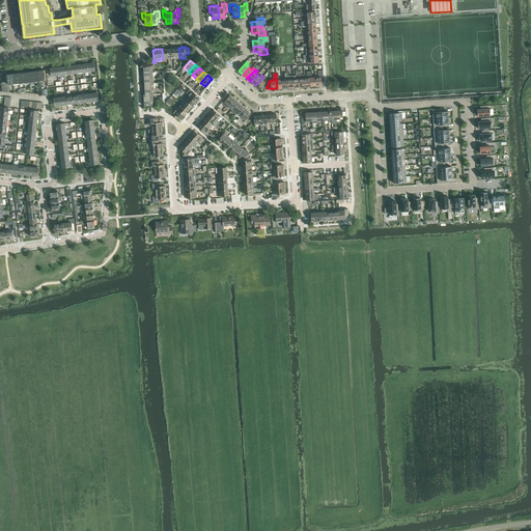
[(263,77),(255,85),(259,89),(266,83),(263,81),(266,78),(264,78),(263,77)]
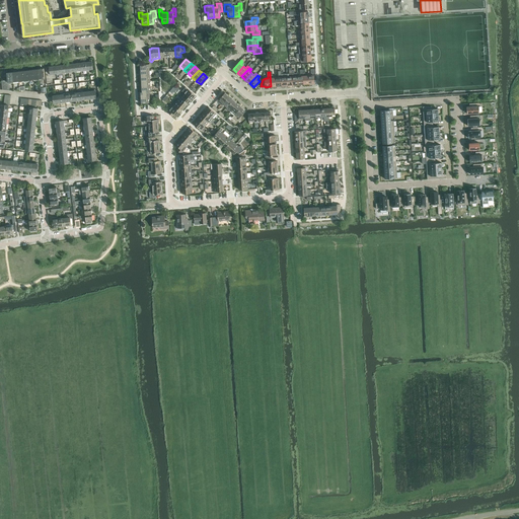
[(188,89),(183,93),(192,99),(195,95),(188,89)]
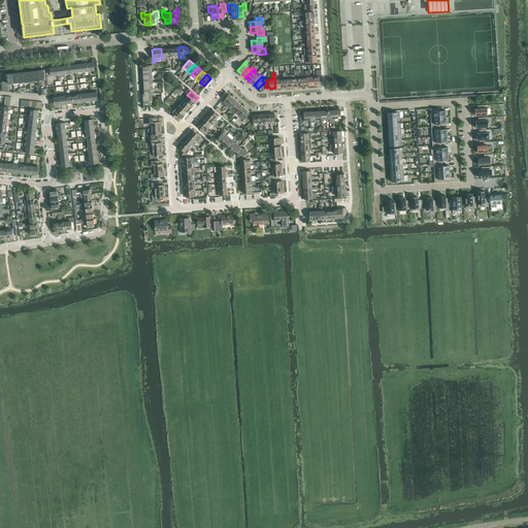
[(184,99),(191,105),(195,101),(187,95),(184,99)]
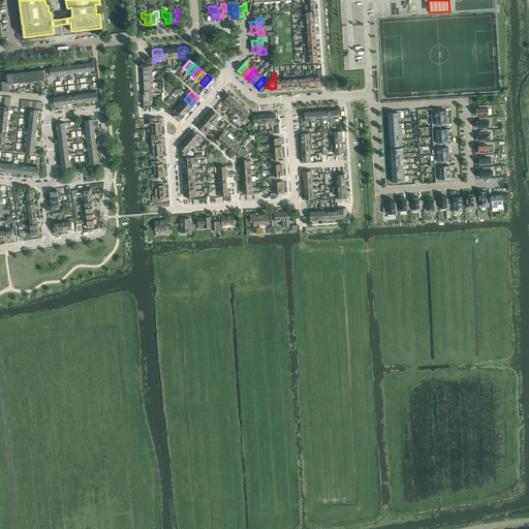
[(226,107),(227,105),(234,98),(229,95),(226,98),(225,97),(220,102),(226,107)]
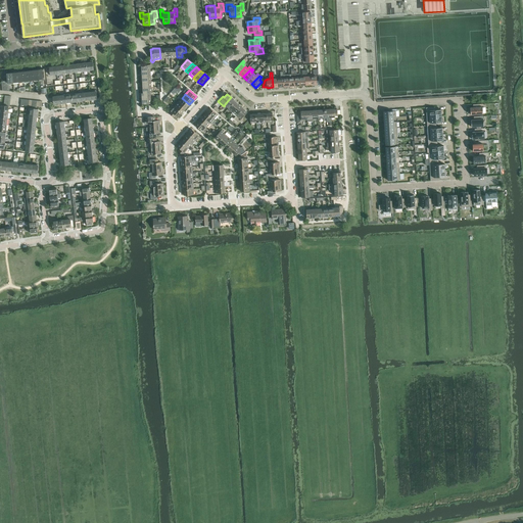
[(231,97),(225,104),(229,108),(235,101),(231,97)]
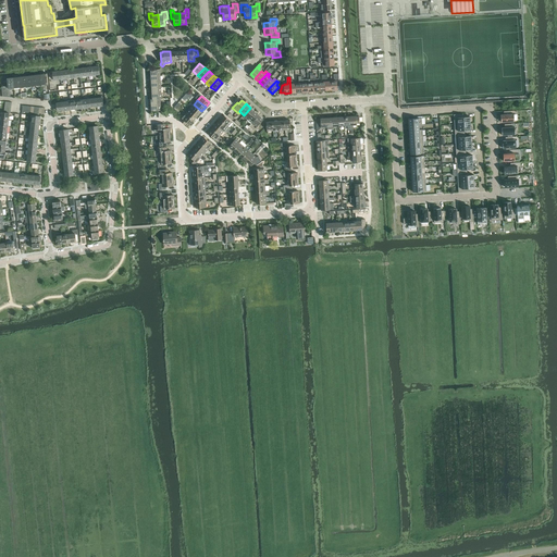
[(189,109),(198,115),(201,111),(194,104),(189,109)]
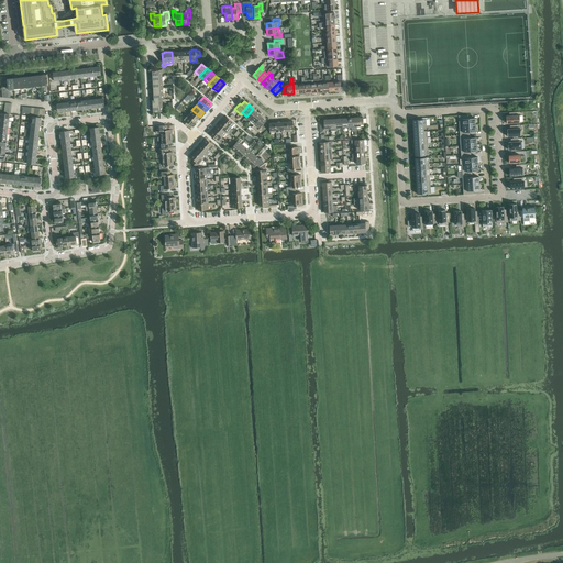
[(246,117),(251,121),(257,112),(253,109),(246,117)]
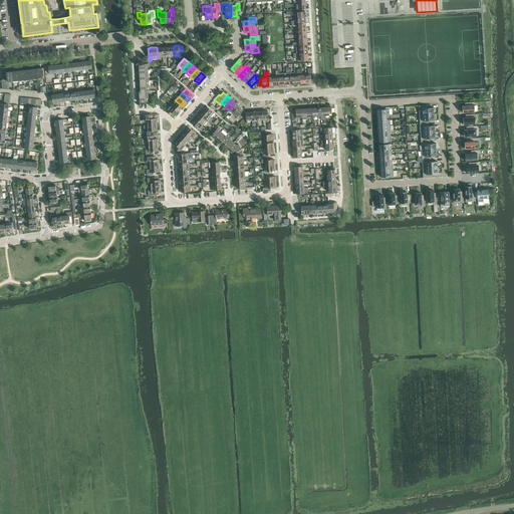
[(172,104),(179,110),(183,106),(175,100),(172,104)]
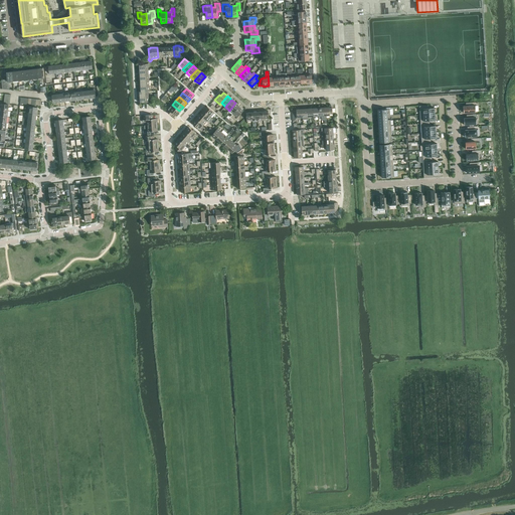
[(229,111),(233,114),(239,107),(235,103),(229,111)]
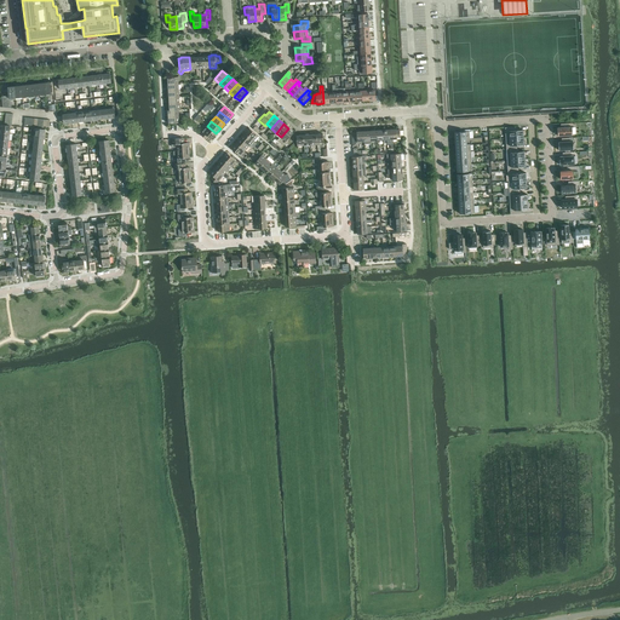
[(564,124),(561,124),(561,127),(557,127),(558,136),(573,135),(572,126),(569,127),(568,124),(564,124)]
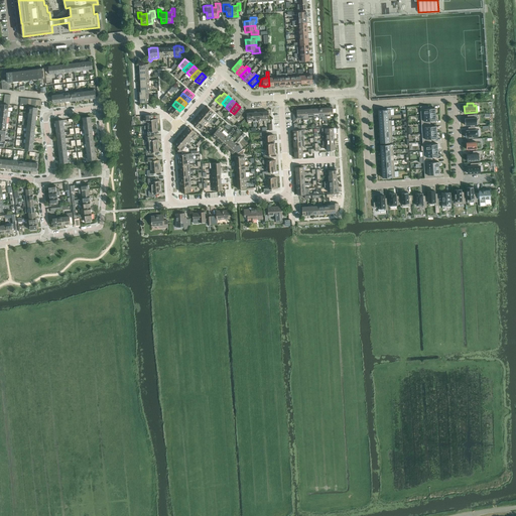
[(175,115),(179,111),(172,105),(168,109),(166,111),(171,115),(173,113),(175,115)]
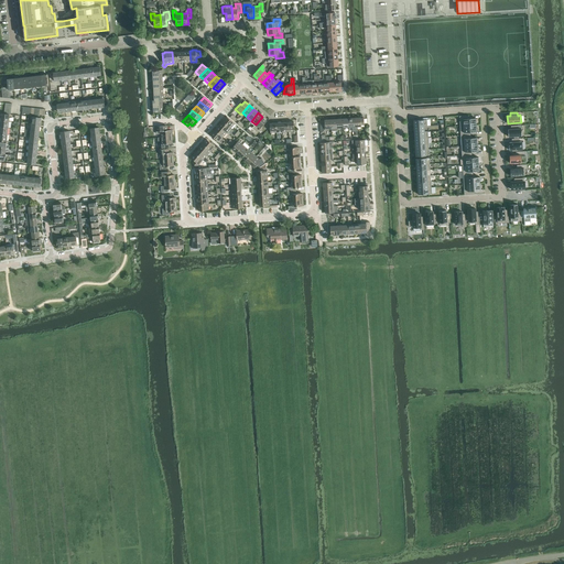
[(469,116),(459,116),(459,120),(463,120),(464,126),(477,125),(476,118),(469,119),(469,116)]
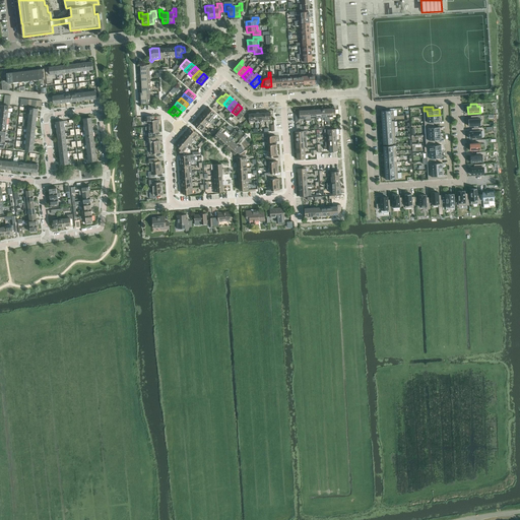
[(216,114),(209,108),(205,112),(212,118),(216,114)]
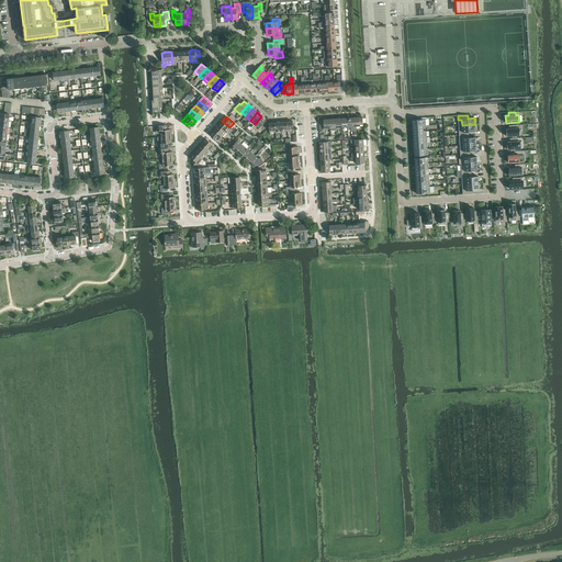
[(261,116),(255,124),(259,128),(266,121),(261,116)]
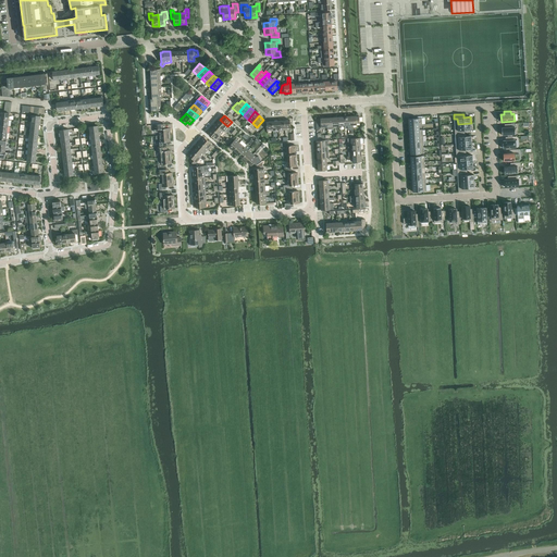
[(356,116),(356,115),(350,116),(350,130),(354,130),(353,125),(357,125),(357,123),(360,123),(359,116),(356,116)]
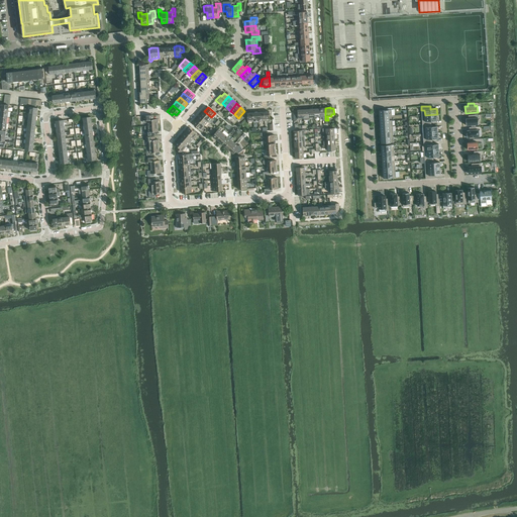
[(294,111),(294,122),(296,121),(298,118),(304,118),(303,109),(298,110),(298,111),(294,111)]
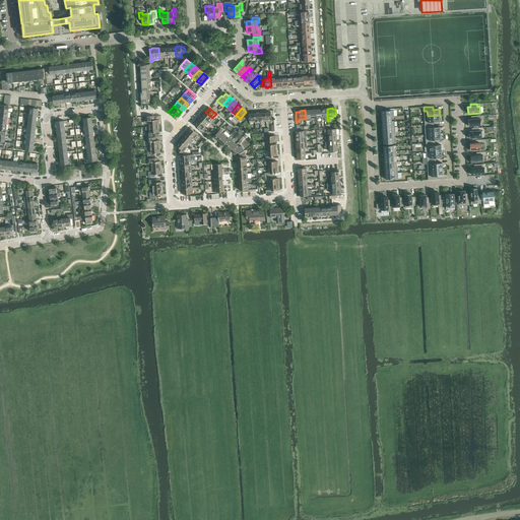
[(202,116),(209,122),(212,118),(205,112),(202,116)]
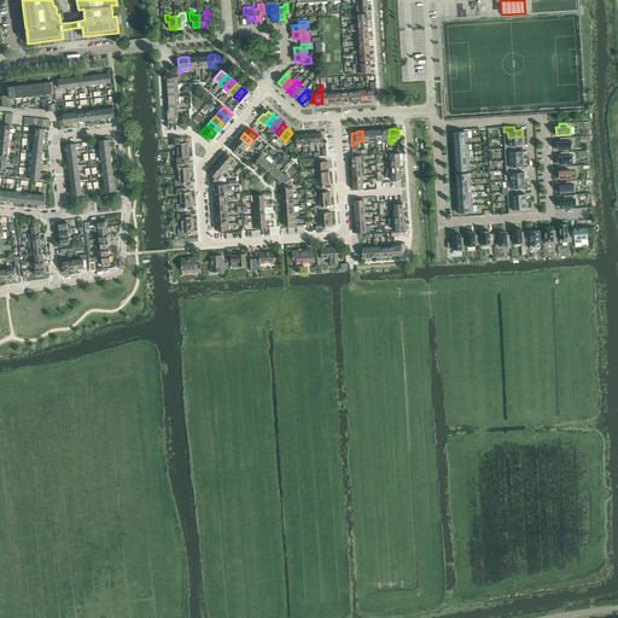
[(516,145),(523,145),(523,136),(508,138),(508,145),(505,145),(505,149),(516,149),(516,145)]
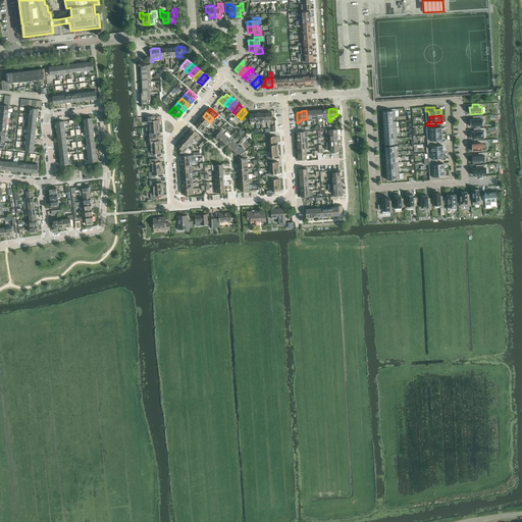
[(156,120),(155,116),(145,116),(145,123),(149,123),(149,126),(159,126),(159,120),(156,120)]
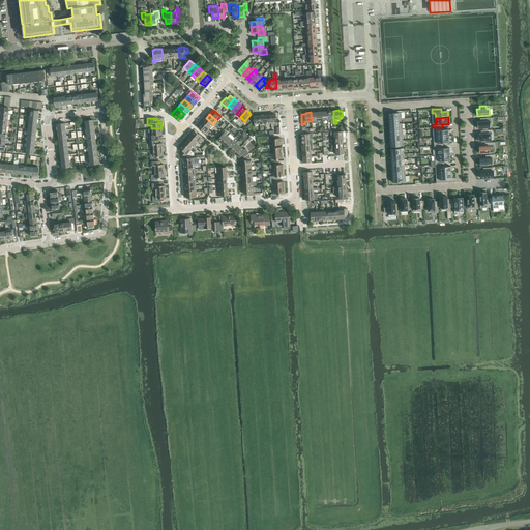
[(209,128),(213,124),(206,118),(202,122),(209,128)]
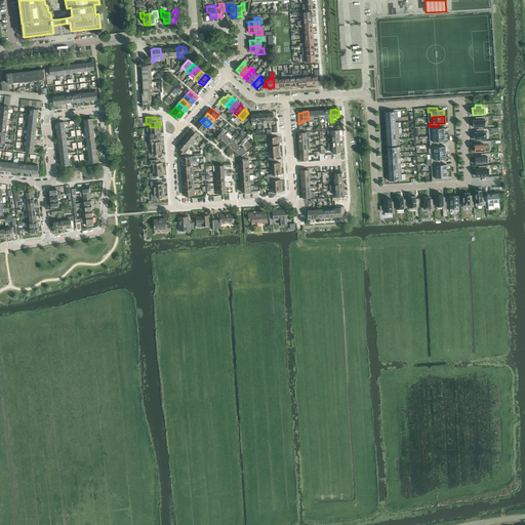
[(473,127),(485,126),(485,119),(482,120),(482,117),(476,117),(476,120),(473,120),(473,127)]
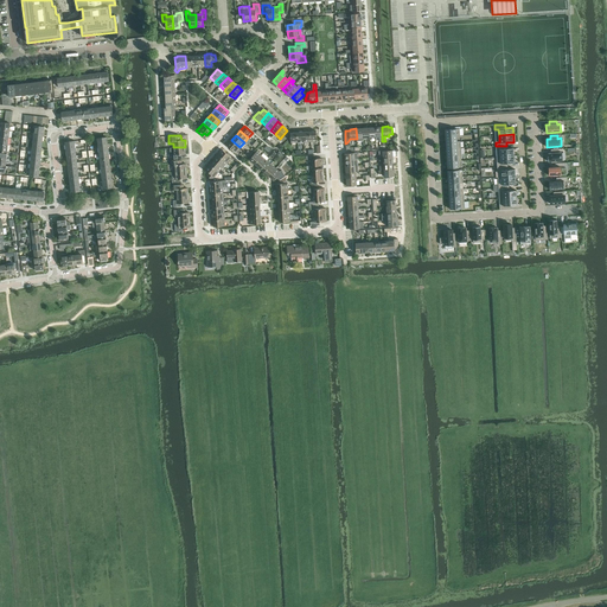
[(236,153),(240,147),(231,140),(228,145),(236,153)]
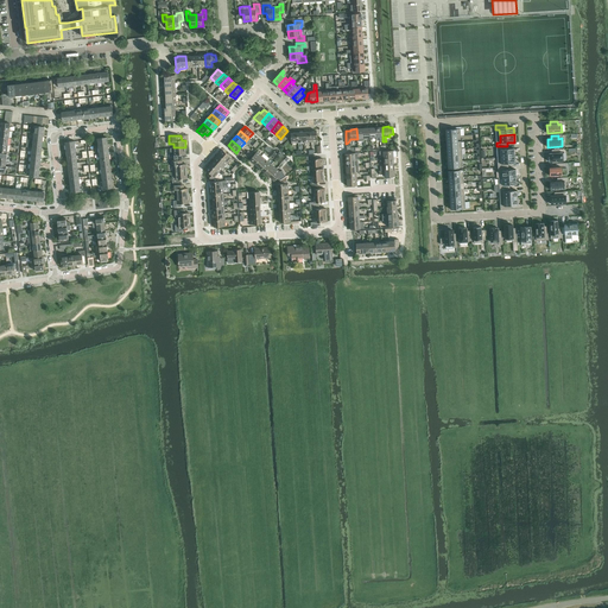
[(515,156),(514,149),(507,149),(507,146),(496,146),(496,150),(500,150),(501,157),(515,156)]
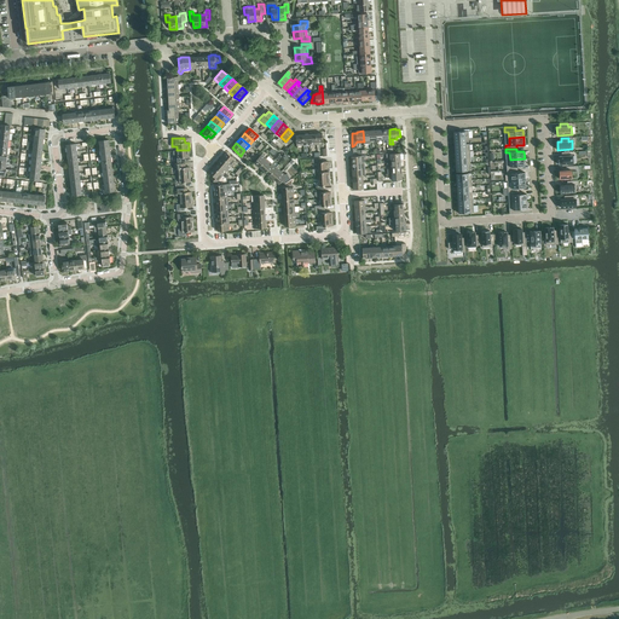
[(189,157),(189,150),(177,150),(178,157),(174,157),(174,162),(181,161),(181,157),(189,157)]
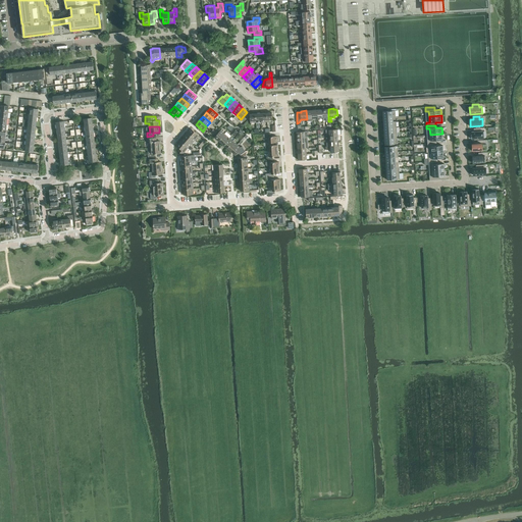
[(188,134),(195,140),(199,136),(192,128),(188,134)]
